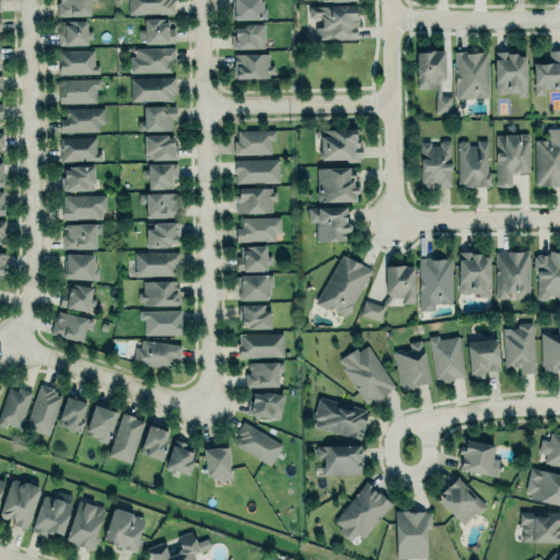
[(59,0),(59,1),(57,1),(57,16),(90,15),(90,0),(59,0)]
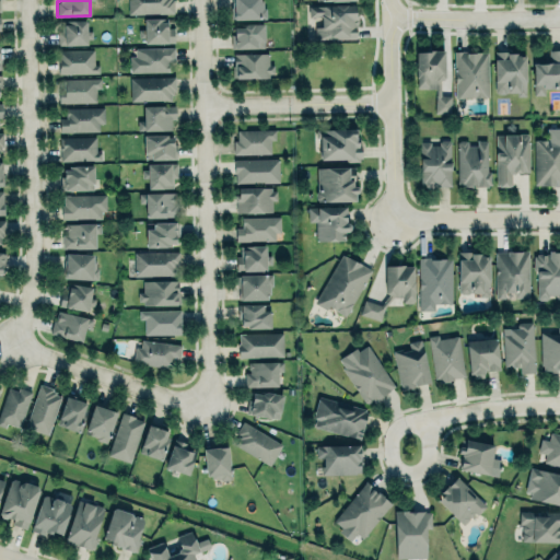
[(127,0),(128,13),(172,13),(171,0),(127,0)]
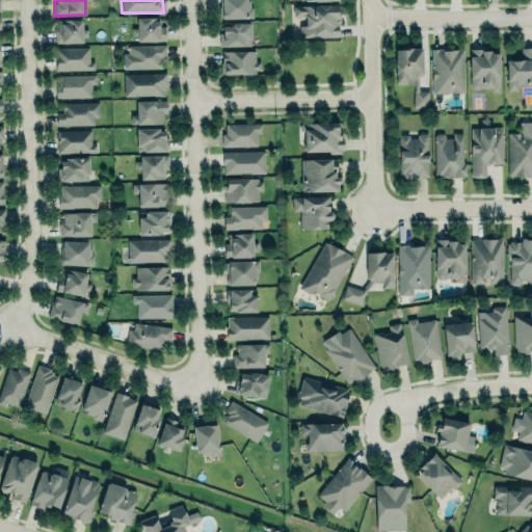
[(220,0),(250,0),(250,7),(254,7),(254,17),(222,19),(222,17),(219,17),(218,6),(220,6),(220,0)]
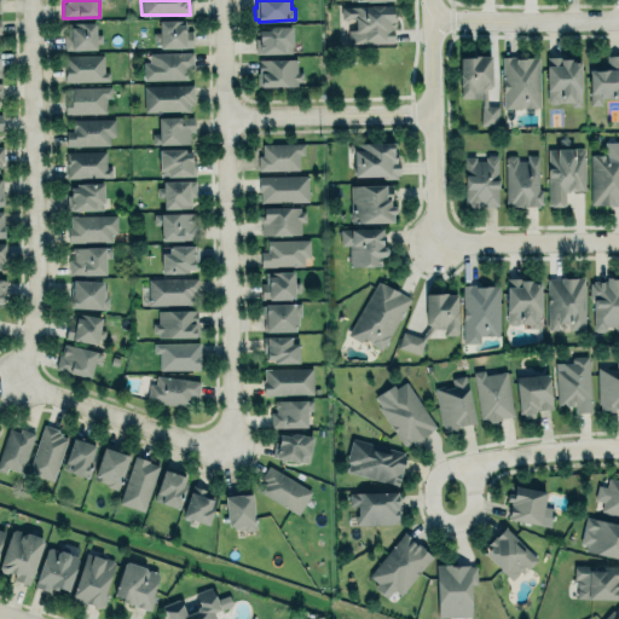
[(393,42),(392,5),(340,6),(340,23),(347,23),(347,44),(393,42)]
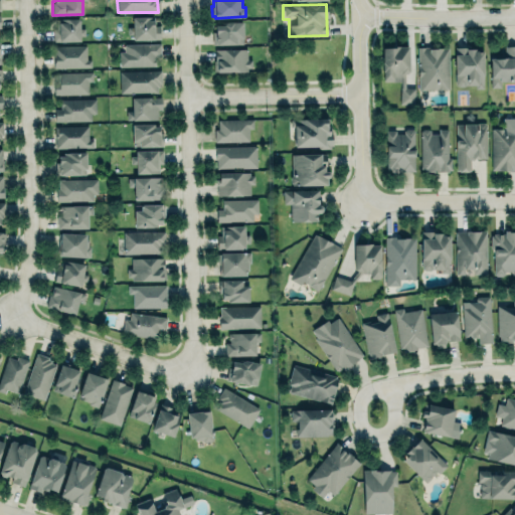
[(153,25),(153,16),(133,16),(132,39),(159,39),(159,25),(153,25)]
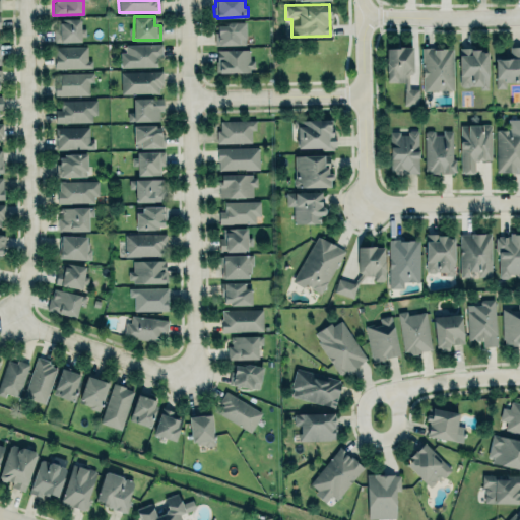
[(53,28),(58,28),(57,18),(80,18),(80,28),(85,28),(85,36),(80,36),(80,42),(53,42),(53,28)]
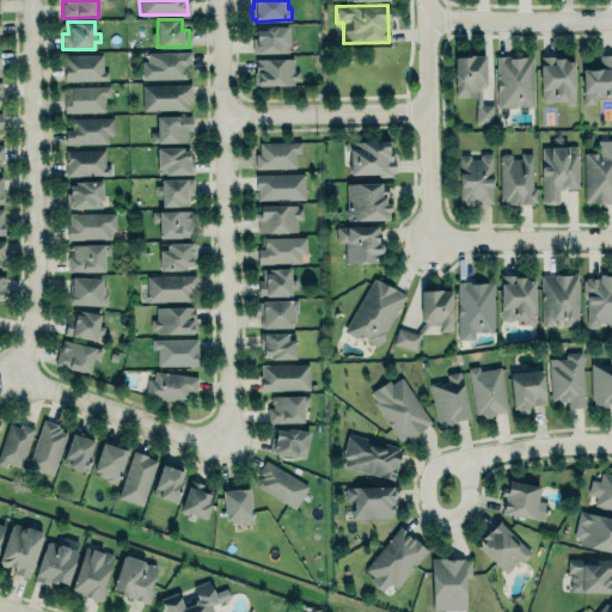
[(257,30),(257,37),(252,37),(252,53),(257,53),(281,53),(281,51),(285,51),(286,51),(288,51),(288,46),(289,46),(288,25),(269,25),(267,30),(257,30)]
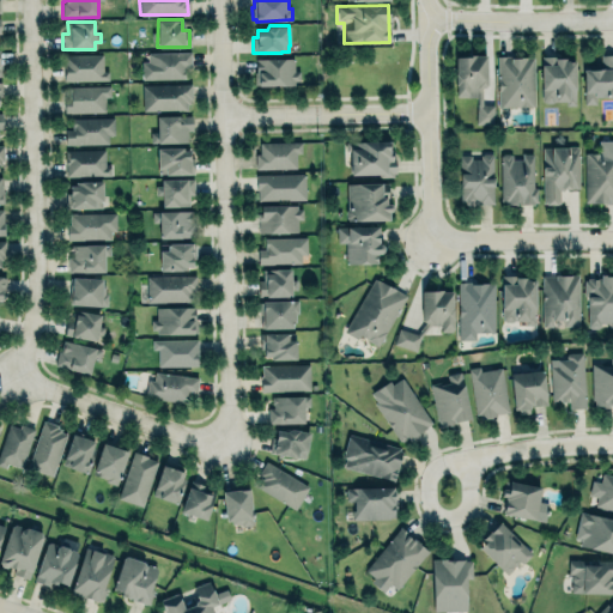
[(65,53),(99,52),(99,73),(104,73),(104,79),(64,79),(62,68),(65,62),(65,53)]
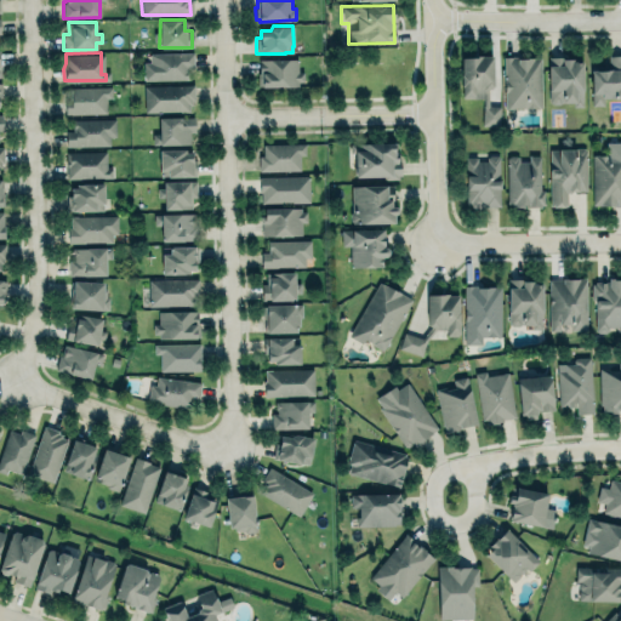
[(151,53),(194,52),(194,68),(187,68),(187,79),(143,80),(143,62),(151,62),(151,53)]
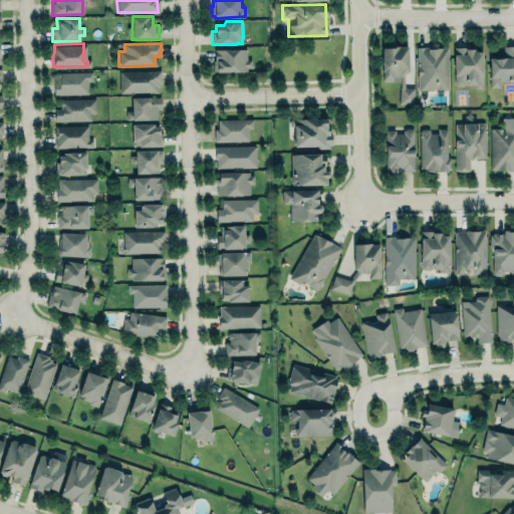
[(488,56),(489,87),(499,86),(499,81),(513,80),(513,44),(502,45),(502,55),(488,56)]
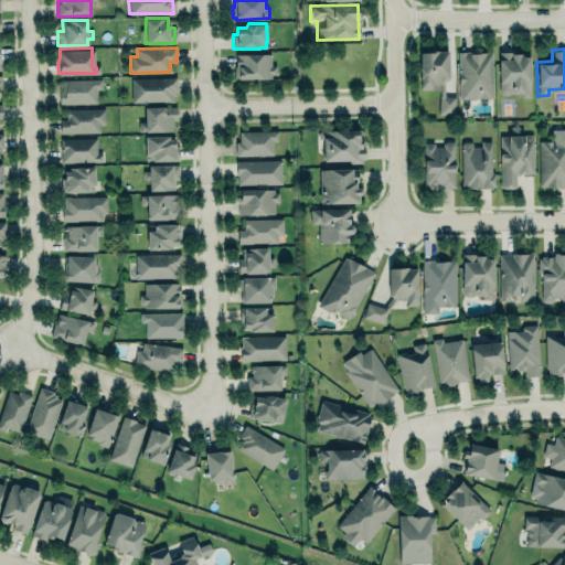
[(420,52),(434,52),(434,51),(448,50),(449,77),(447,80),(445,80),(445,95),(456,96),(455,115),(439,114),(439,96),(440,95),(440,88),(420,88),(420,52)]
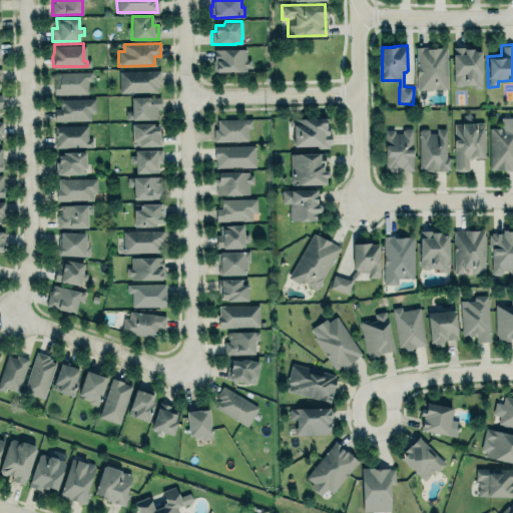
[(416,46),(417,89),(448,88),(447,47),(428,48),(428,46),(416,46)]
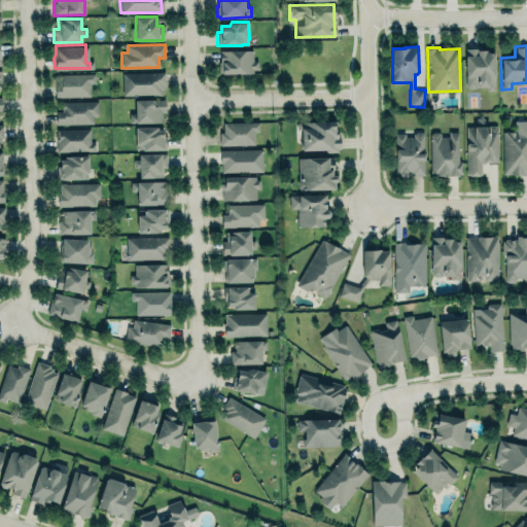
[(465,47),(478,47),(478,50),(487,49),(487,51),(494,51),(495,75),(494,76),(494,90),(487,90),(487,86),(477,86),(476,88),(468,88),(467,86),(466,86),(465,56),(466,55),(465,47)]
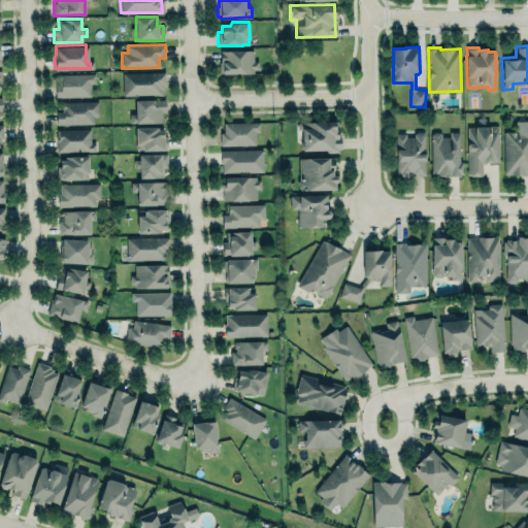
[(219,72),(257,73),(257,61),(253,61),(253,51),(220,50),(219,72)]
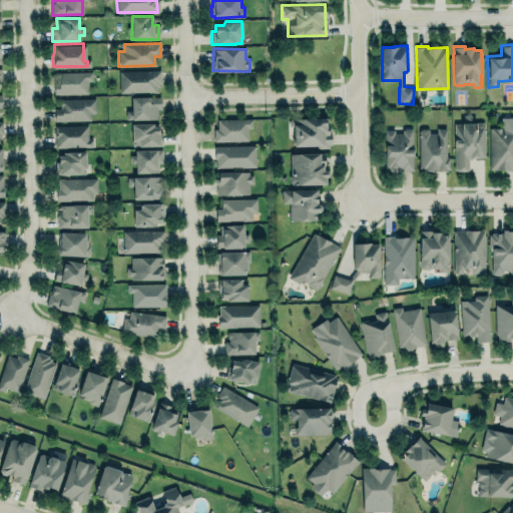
[(116,68),(156,67),(156,84),(153,91),(116,91),(116,68)]
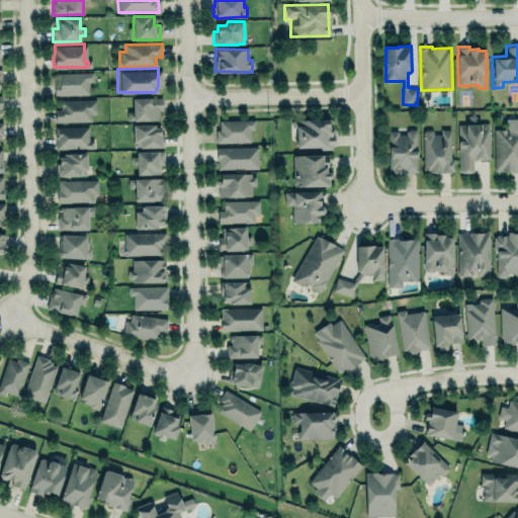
[(58,73),(58,82),(54,82),(55,95),(89,94),(89,81),(93,81),(92,72),(58,73)]
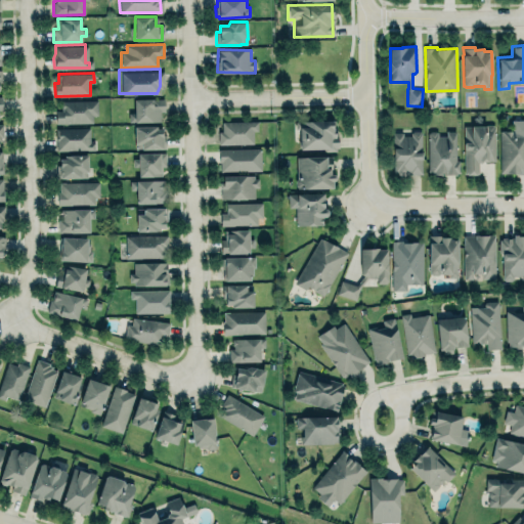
[(134,98),(165,98),(165,112),(160,112),(161,121),(134,122),(134,121),(129,121),(129,113),(134,113),(134,98)]
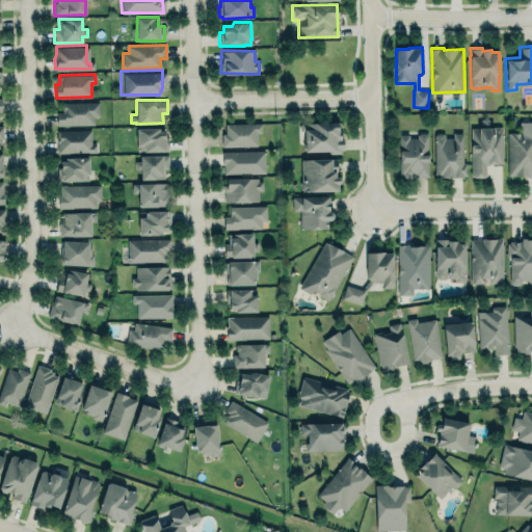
[(62,112),(57,112),(57,125),(94,124),(94,116),(99,116),(99,101),(62,102),(62,112)]
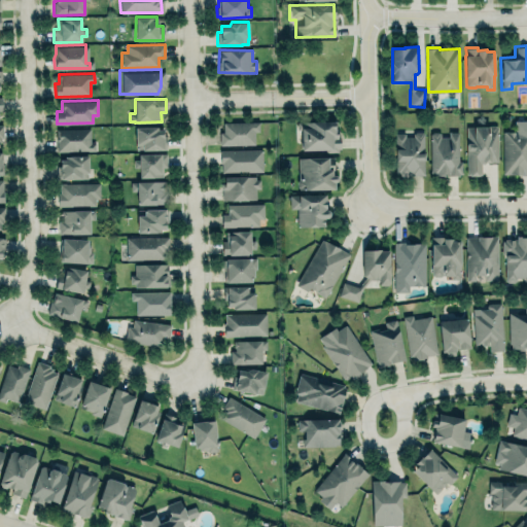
[(296,121),(297,129),(302,129),(302,139),(301,141),(301,146),(302,147),(302,150),(325,149),(326,150),(328,150),(328,151),(339,151),(339,147),(341,147),(340,138),(338,138),(338,133),(334,133),(336,132),(336,120),(296,121)]
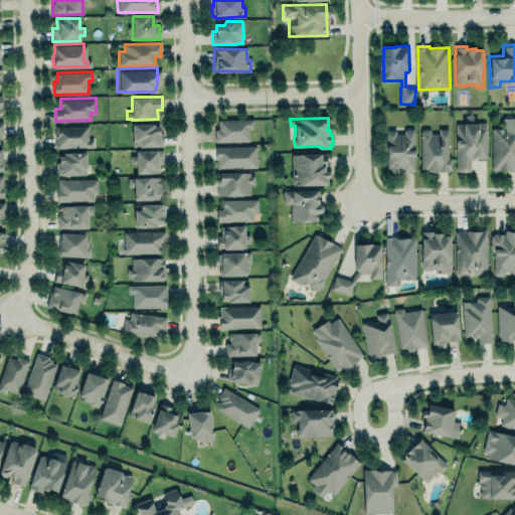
[(491,170),(514,170),(514,118),(503,118),(503,128),(491,128),(491,170)]
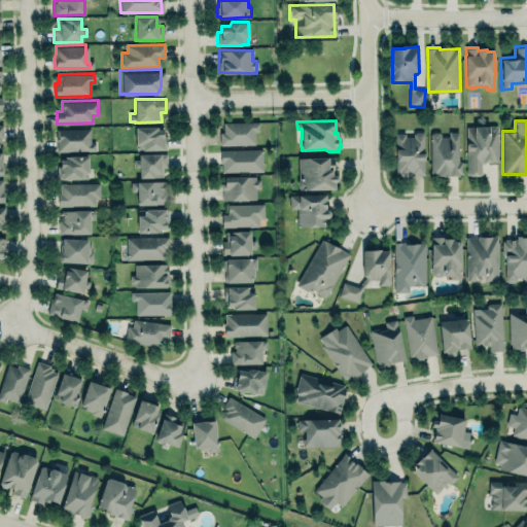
[(258,121),(222,123),(222,131),(219,131),(219,145),(254,144),(254,131),(258,131),(258,121)]
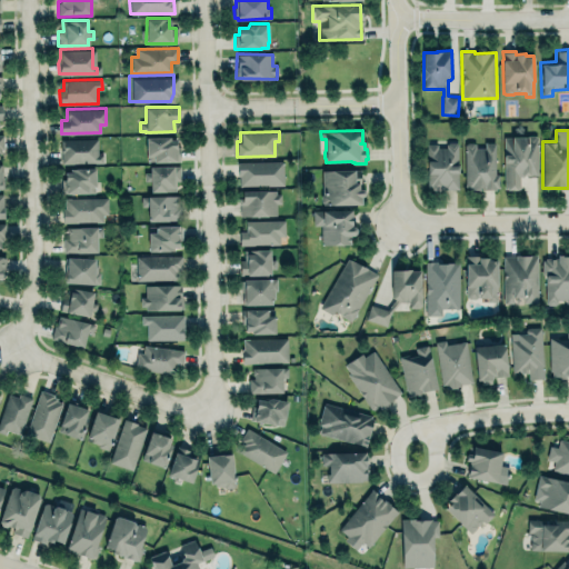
[(507,189),(517,189),(517,188),(520,188),(519,175),(538,175),(537,137),(536,136),(535,135),(528,135),(528,137),(505,137),(505,188),(507,188),(507,189)]
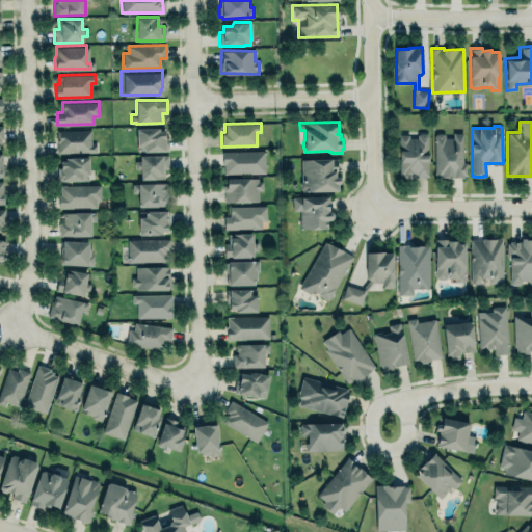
[(135,128),(136,144),(142,144),(142,151),(167,151),(166,137),(164,137),(164,130),(158,130),(158,127),(135,128)]
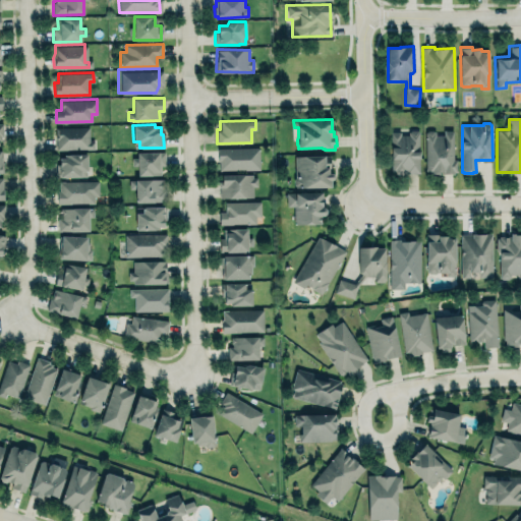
[(55,127),(56,150),(94,149),(94,140),(90,140),(90,126),(55,127)]
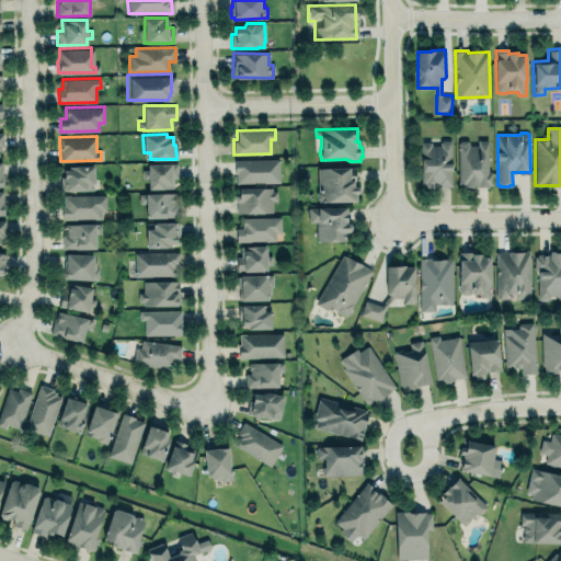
[(488,142),(488,171),(491,171),(492,184),(489,184),(489,186),(465,186),(465,183),(458,183),(458,169),(458,141),(459,140),(460,140),(467,140),(469,140),(469,146),(478,145),(478,140),(488,139),(488,142)]
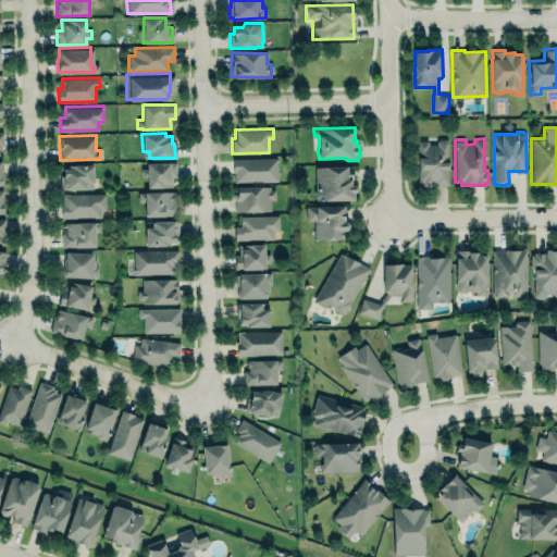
[(418,140),(419,183),(422,183),(422,185),(424,185),(425,186),(430,186),(431,185),(432,185),(433,183),(434,183),(434,184),(449,184),(448,140),(446,140),(445,139),(440,139),(438,140),(437,140),(437,145),(428,145),(428,140),(418,140)]
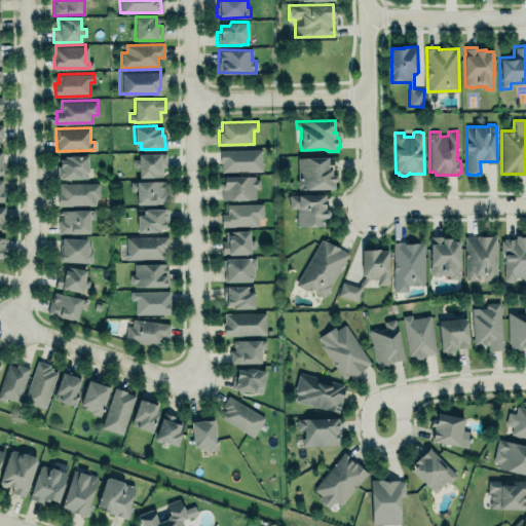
[(218,147),(261,147),(261,170),(223,170),(222,161),(218,161),(218,147)]
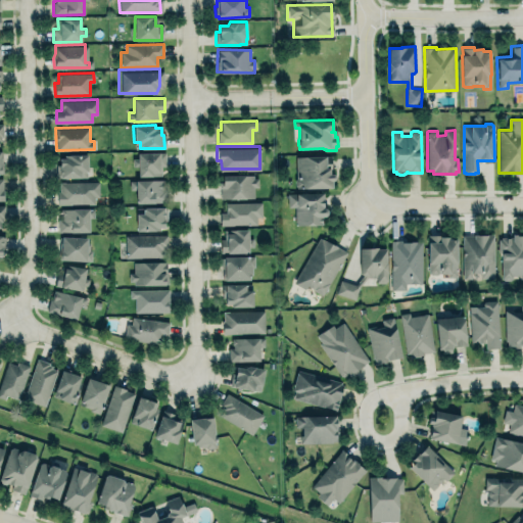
[(137,151),(164,151),(165,164),(161,164),(161,175),(137,175),(137,151)]
